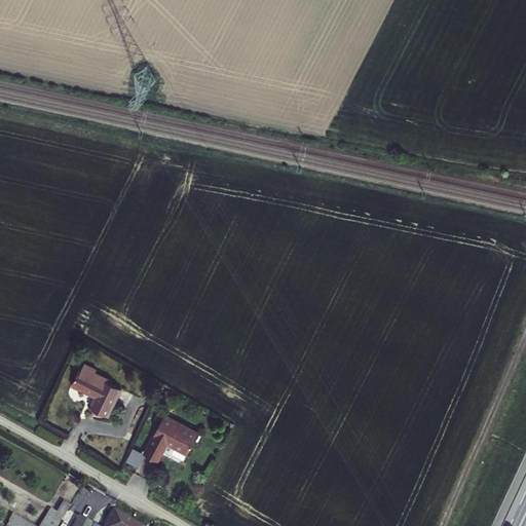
[(102,381),(78,370),(71,384),(95,397),(89,407),(107,415),(120,387),(103,379),(102,381)]
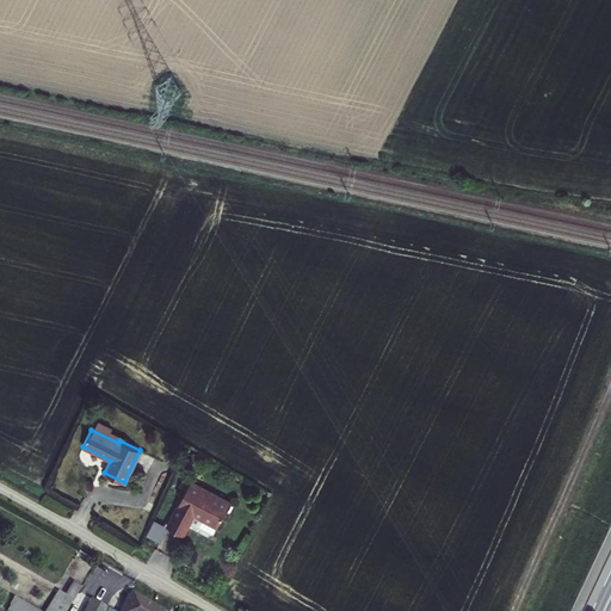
[(232,504),(192,482),(168,528),(184,537),(196,516),(217,529),(232,504)]
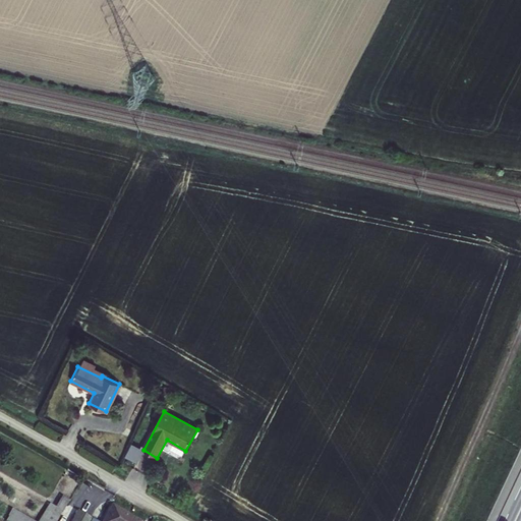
[(134,461),(137,457),(138,457),(142,450),(132,445),(126,457),(134,461)]
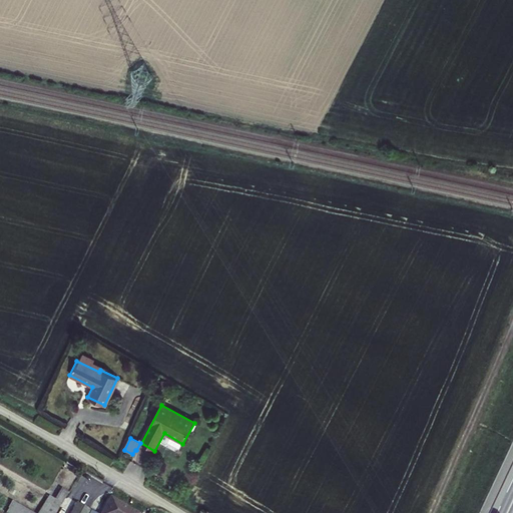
[(55,512),(65,492),(59,489),(54,500),(46,496),(38,512),(31,512),(10,503),(5,512),(55,512)]
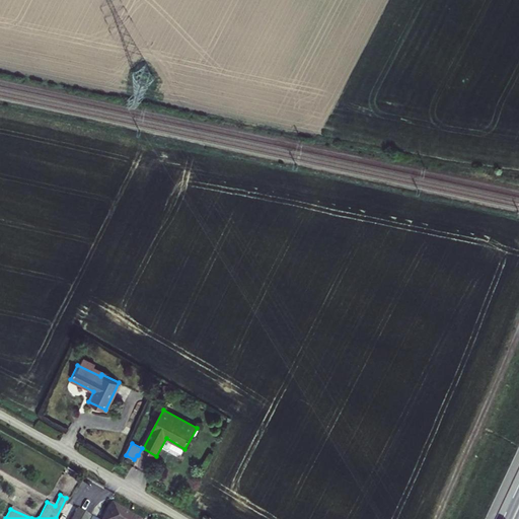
[(77,518),(91,518),(96,511),(85,504),(77,518)]
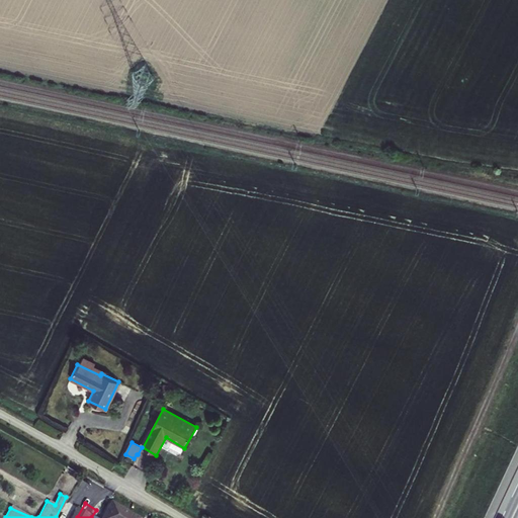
[(133,517),(114,507),(107,517),(133,517)]
